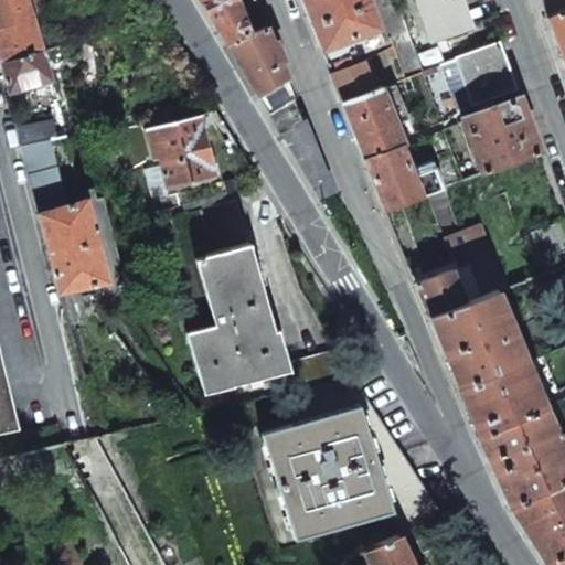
[(27,0),(0,0),(0,63),(0,64),(42,51),(38,38),(27,0)]
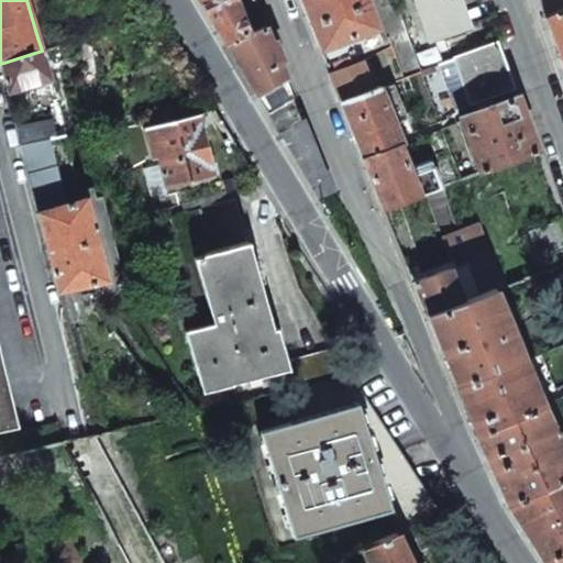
[(234,0),(199,0),(211,19),(225,43),(247,34),(234,0)]
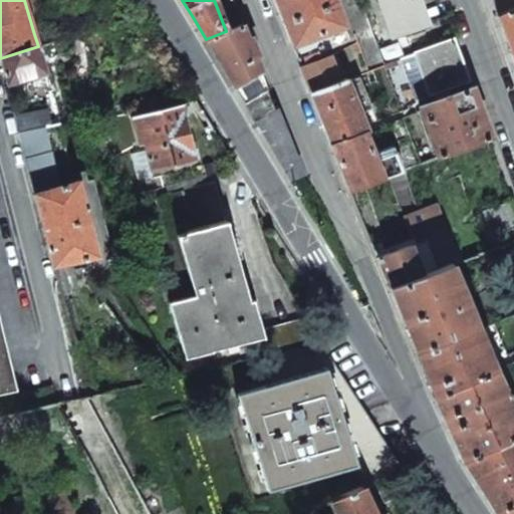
[(333,0),(274,0),(292,45),(344,26),(333,0)]
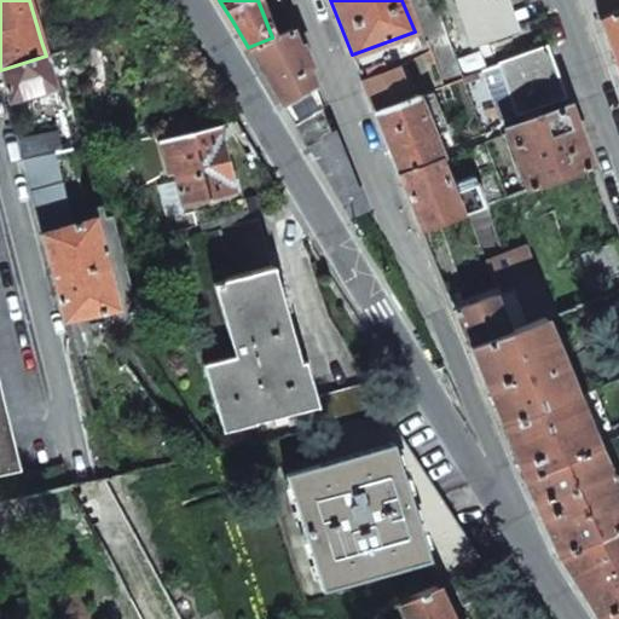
[(457,0),(473,45),(516,30),(504,0),(457,0)]
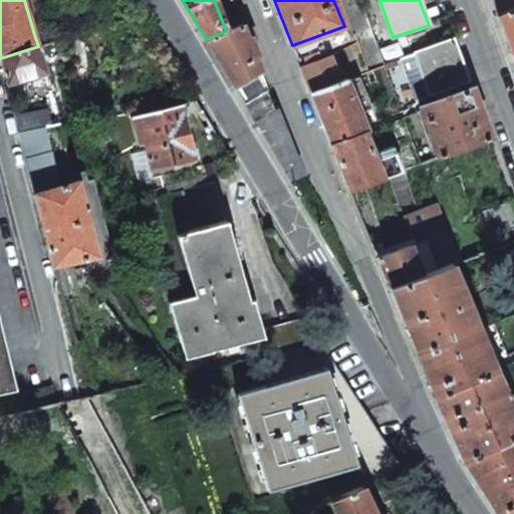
[(513,6),(498,14),(507,42),(513,60),(513,6)]
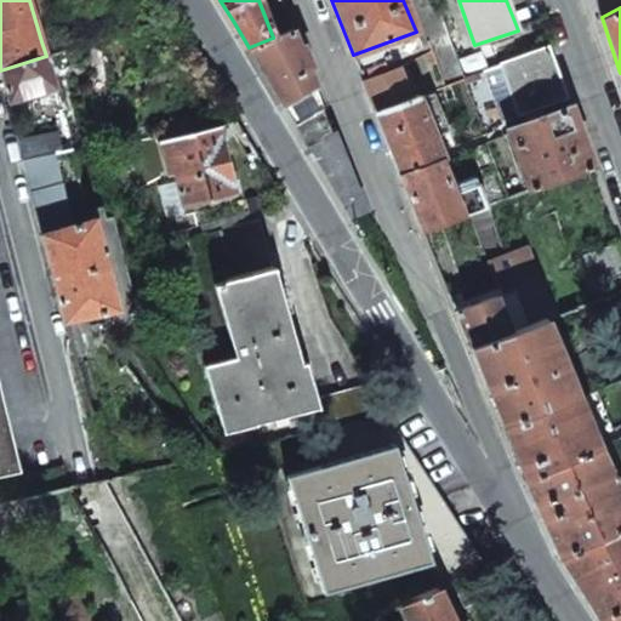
[(273,38),(249,47),(267,77),(285,107),(315,89),(292,29),(273,38)]
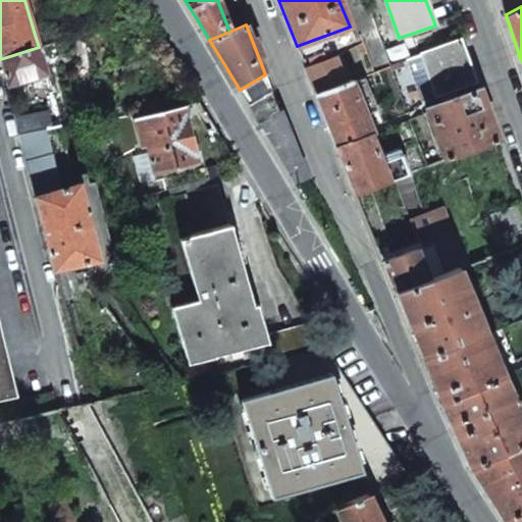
[(50,30),(35,35),(39,47),(54,43),(50,30)]
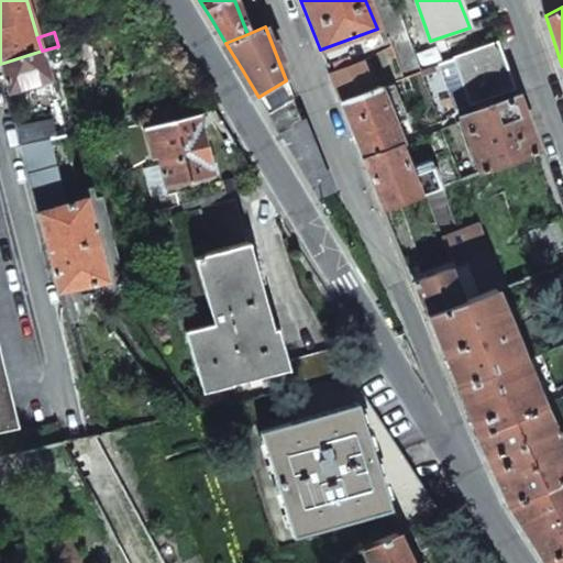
[(497,43),(453,59),(468,106),(514,89),(506,66),(497,43)]
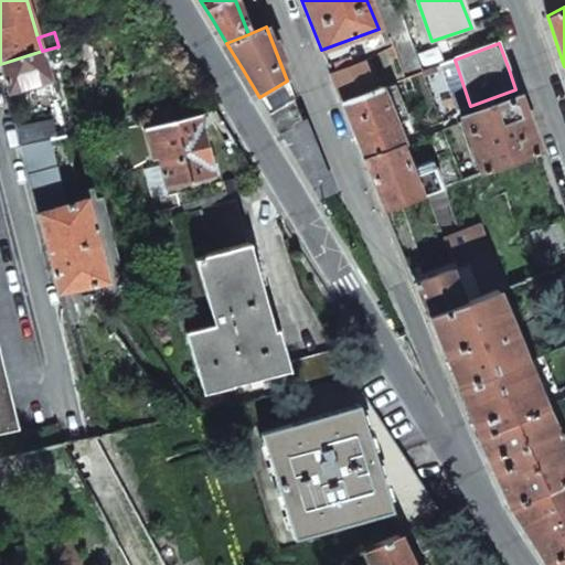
[(42,51),(0,64),(3,75),(8,94),(29,87),(51,80),(42,51)]
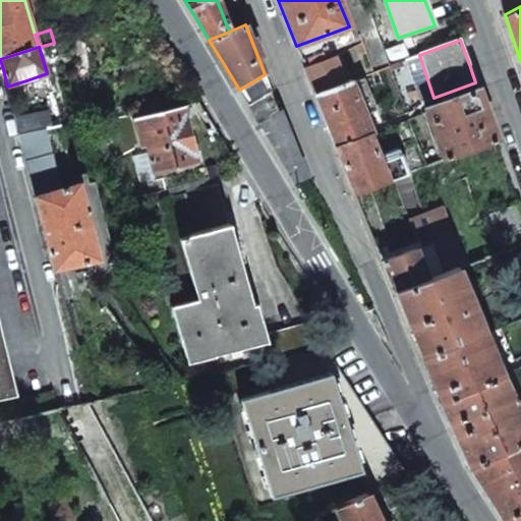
[(412,57),(427,100),(433,98),(419,55),(412,57)]
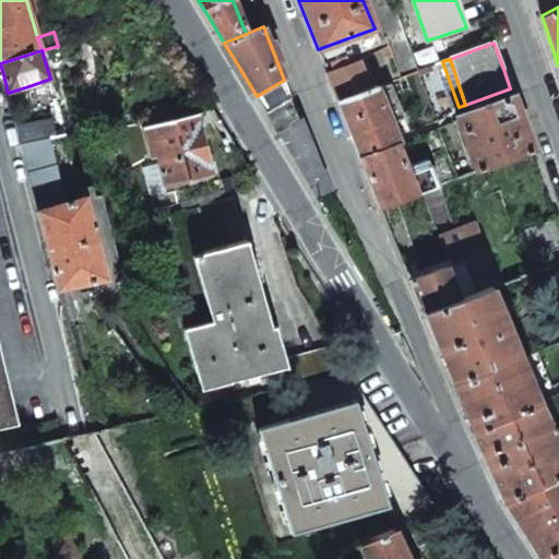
[(354,67),(329,76),(337,99),(363,91),(354,67)]
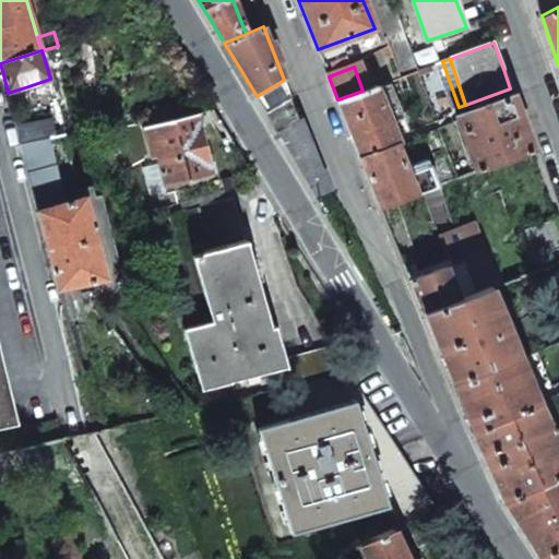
[(284,80),(257,96),(266,111),(290,96),(284,80)]
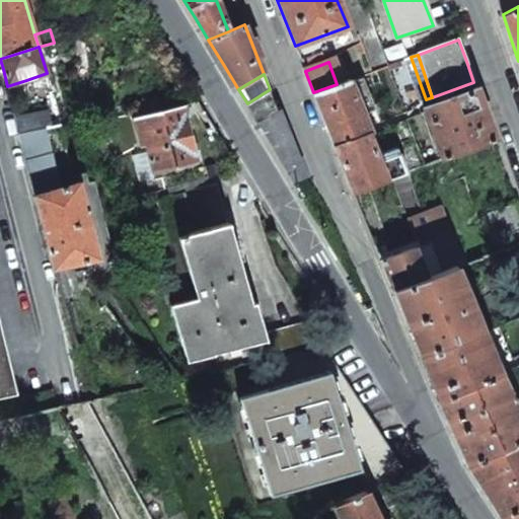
[(337,84),(313,92),(329,132),(335,145),(367,133),(371,132),(351,77),(337,84)]
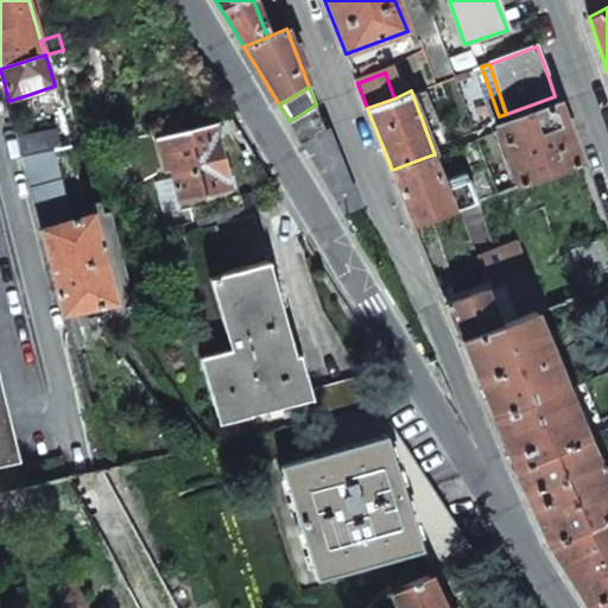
[(557,103),(495,125),(518,188),(580,164),(557,103)]
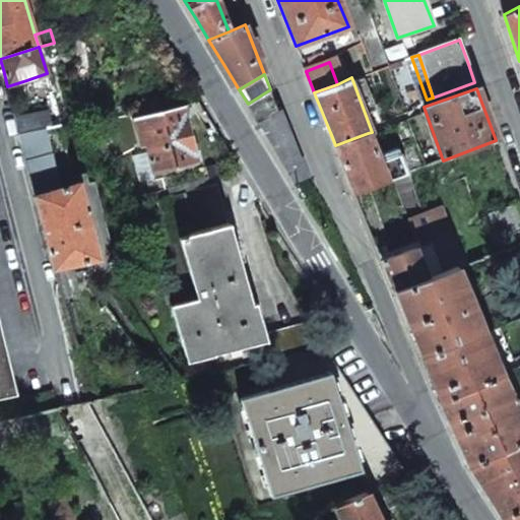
[(258,122),(278,111),(270,89),(248,104),(258,122)]
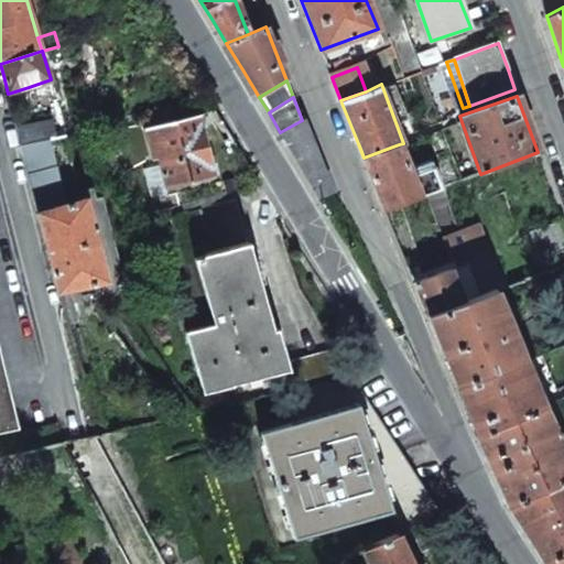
[(201,114),(145,129),(153,160),(159,159),(166,190),(216,176),(201,114)]
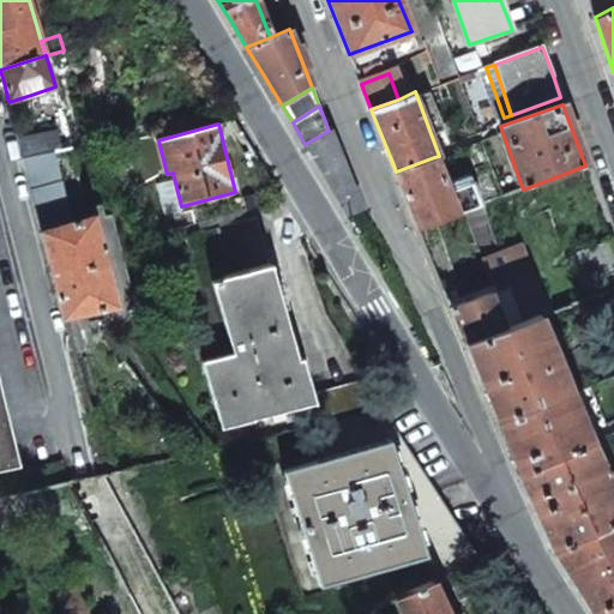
[(55,130),(18,139),(23,158),(53,151),(59,150),(55,130)]
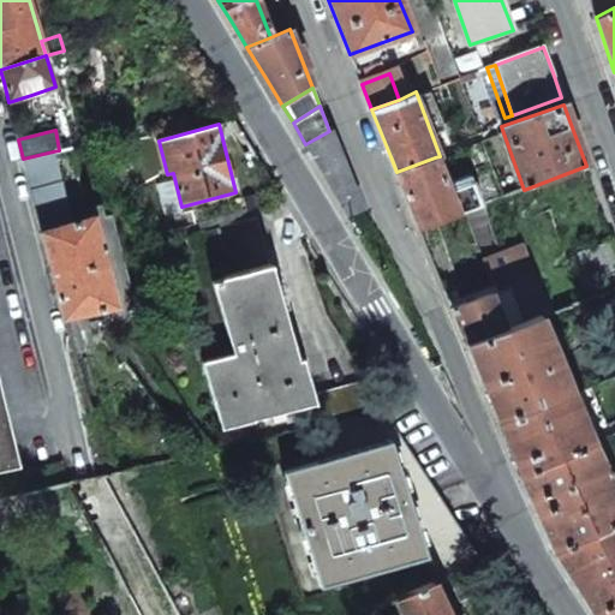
[(326,179),(347,214),(360,209),(329,131),(305,144),(326,179)]
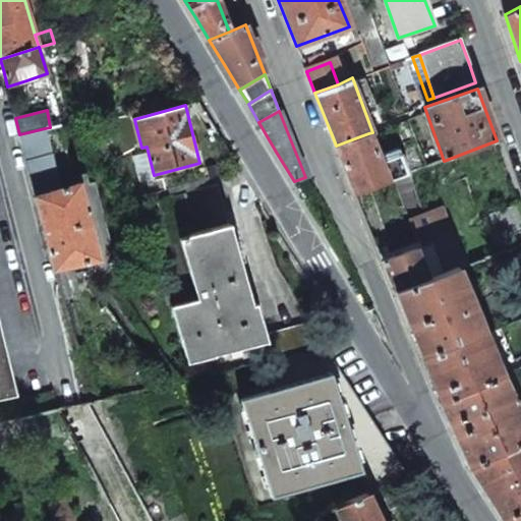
[(45,128),(19,134),(36,197),(61,188),(45,128)]
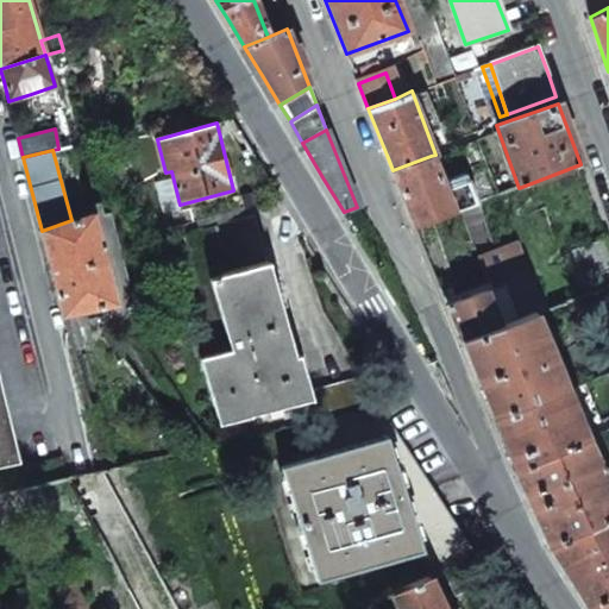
[(431,156),(393,170),(409,212),(415,227),(476,205),(464,174),(441,182),(431,156)]
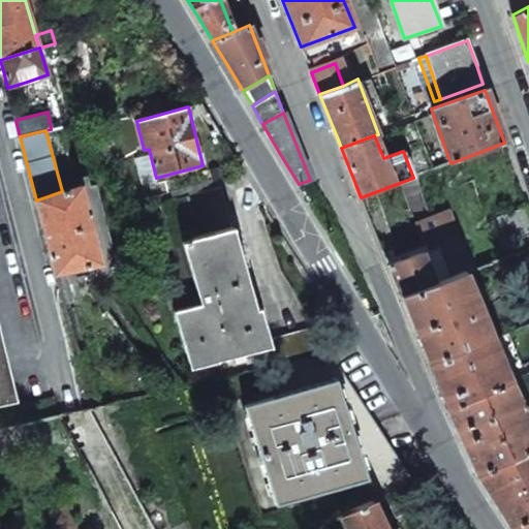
[(96,184),(81,188),(100,263),(103,275),(119,271),(96,184)]
